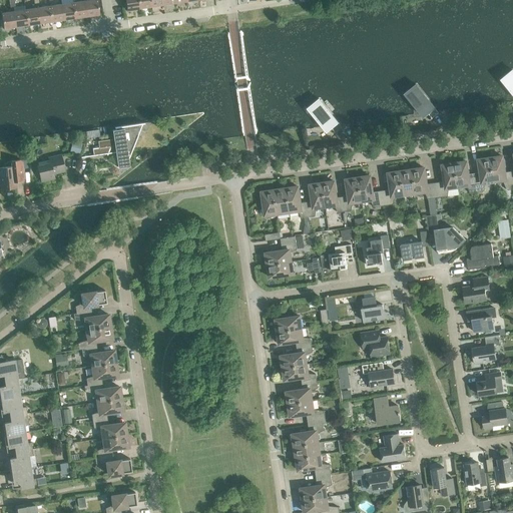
[(84,0),(85,1),(84,1),(87,16),(99,14),(96,0),(84,0)]
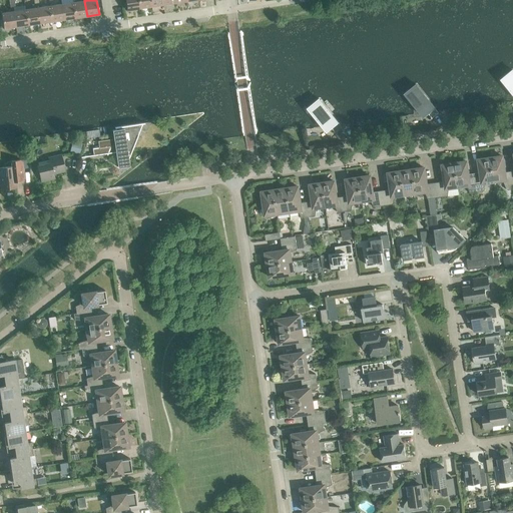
[(139,8),(137,0),(125,0),(127,10),(139,8)]
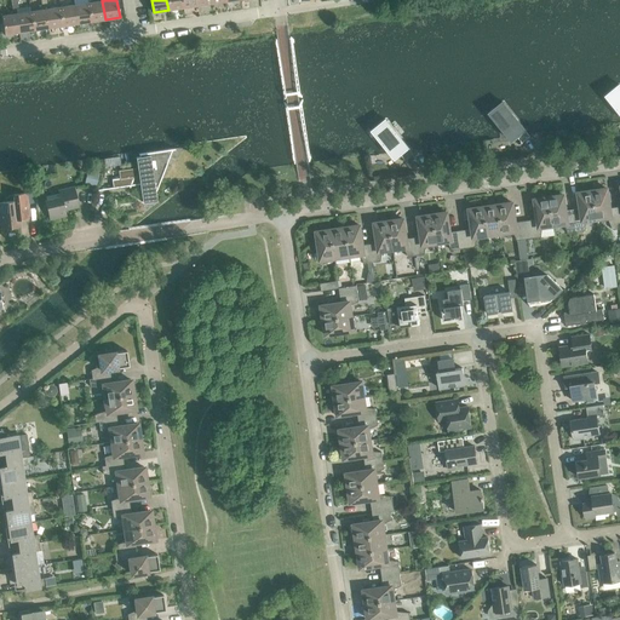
[(181,0),(166,0),(168,10),(183,9),(181,0)]
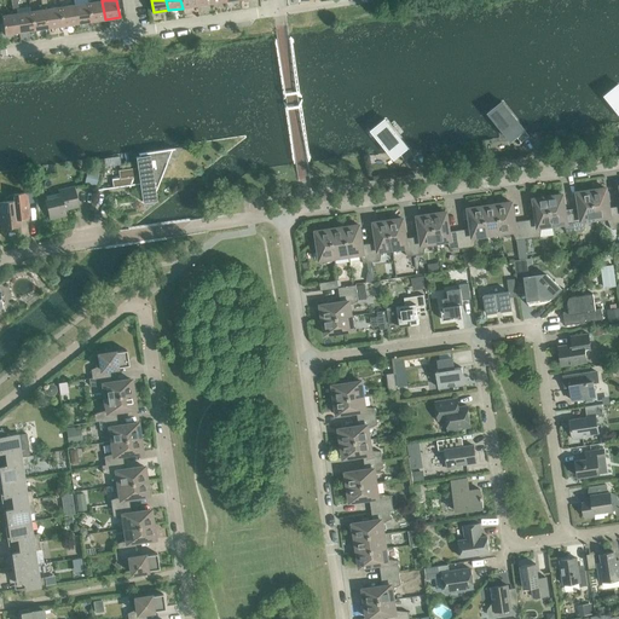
[(102,1),(88,4),(91,22),(105,19),(102,1)]
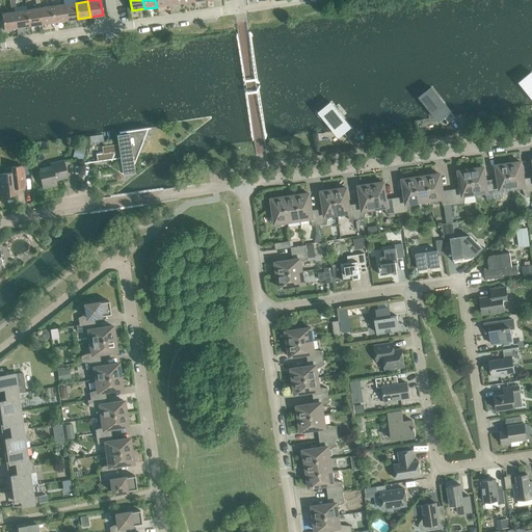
[(76,3),(63,4),(65,21),(78,19),(76,3)]
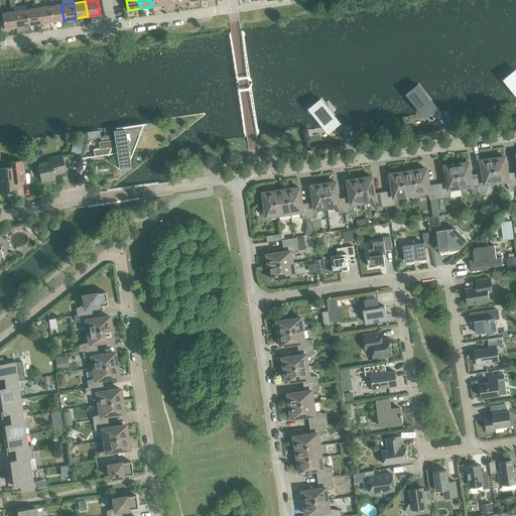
[(61,4),(49,6),(51,21),(63,20),(61,4)]
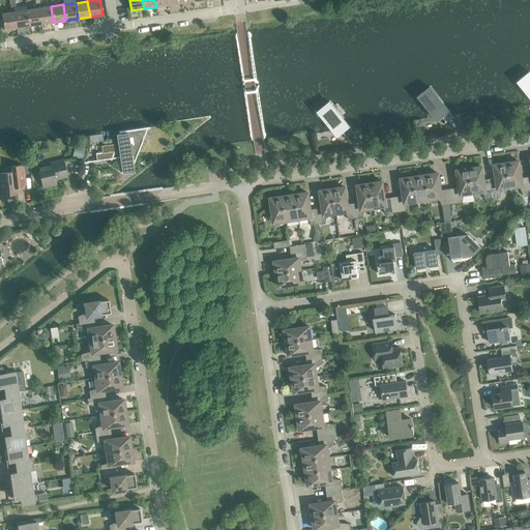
[(51,6),(38,8),(40,24),(53,22),(51,6)]
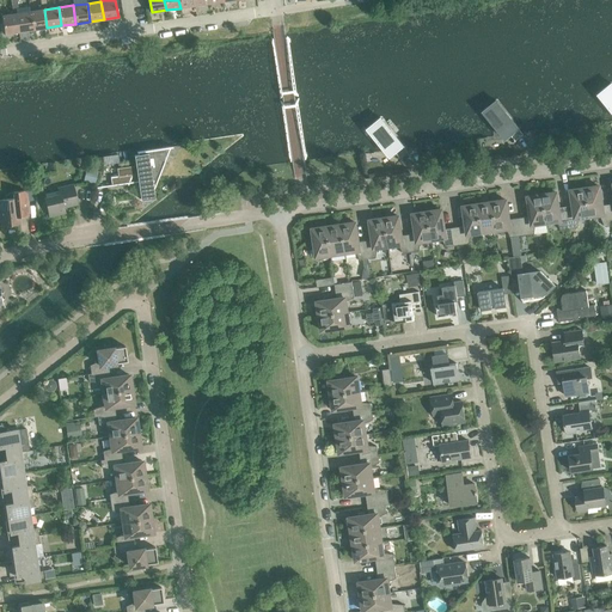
[(44,10),(30,12),(32,30),(47,28),(44,10)]
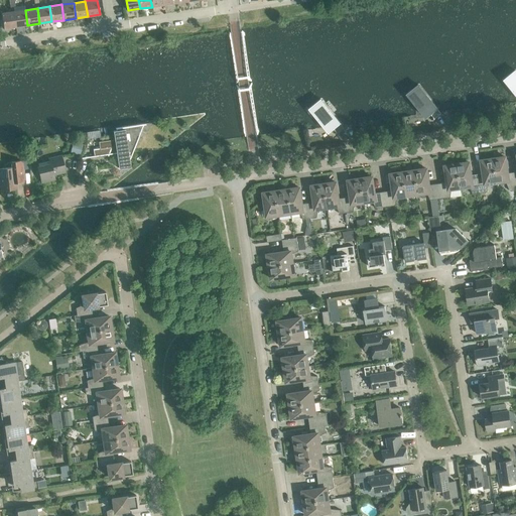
[(25,10),(13,11),(15,27),(27,25),(25,10)]
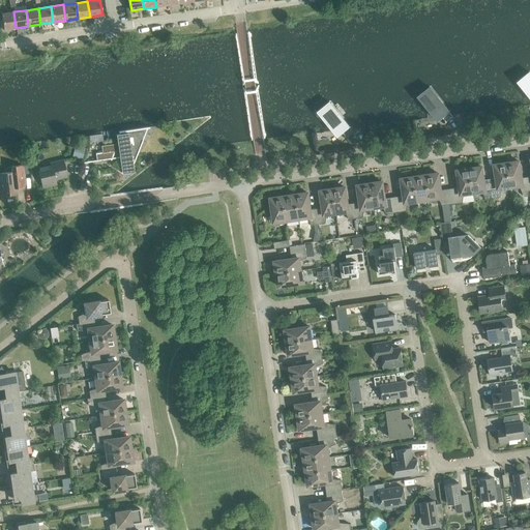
[(16,28),(13,11),(1,13),(3,29),(16,28)]
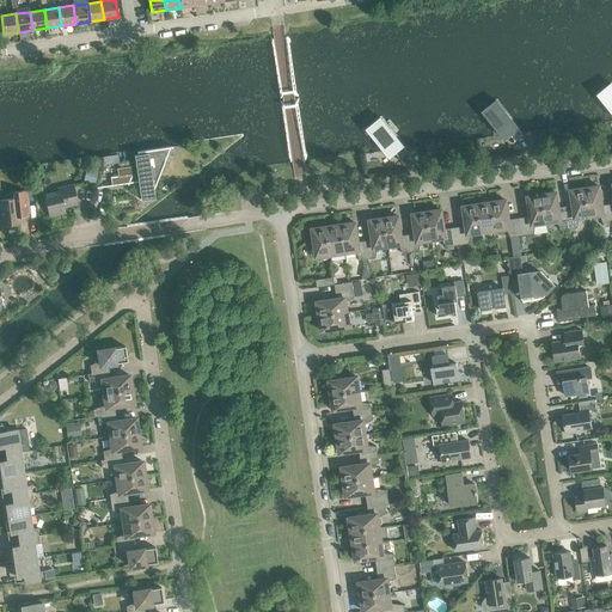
[(611,112),(611,85),(611,84),(604,90),(607,93),(601,98),(611,112)]
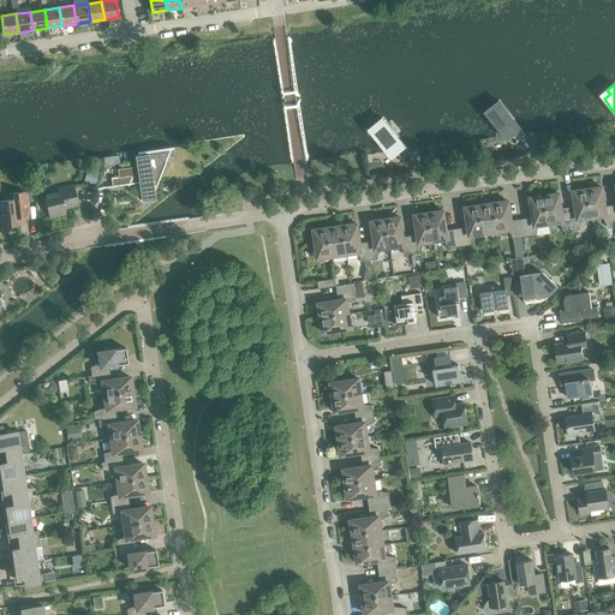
[(488,117),(505,137),(509,132),(518,142),(525,136),(499,102),(491,107),(495,112),(488,117)]
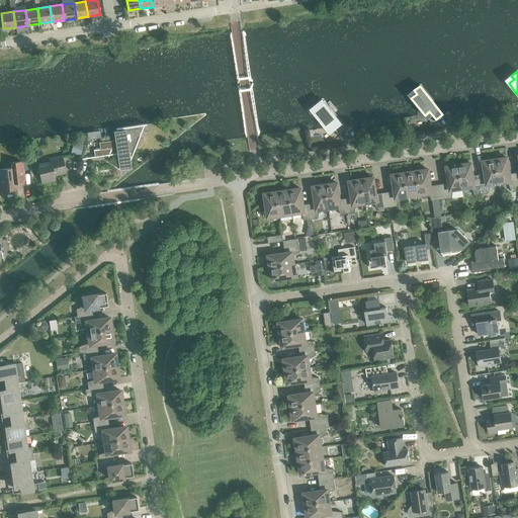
[(314,112),(326,128),(327,130),(332,126),(338,134),(345,128),(322,100),(317,105),(319,108),(314,112)]
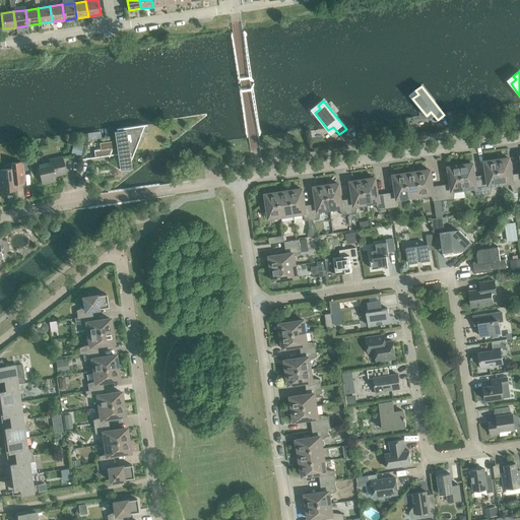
[(131,169),(130,159),(143,126),(143,125),(116,129),(116,130),(117,130),(117,132),(114,132),(115,141),(100,144),(101,149),(93,150),(94,157),(110,155),(112,148),(116,147),(120,170),(131,169)]
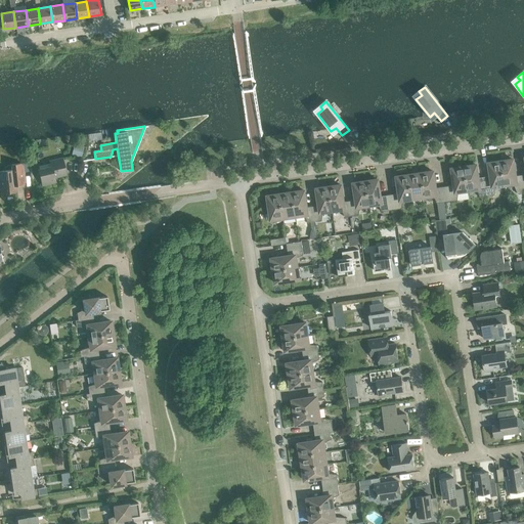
[(77,145),(74,156),(82,159),(85,147),(77,145)]
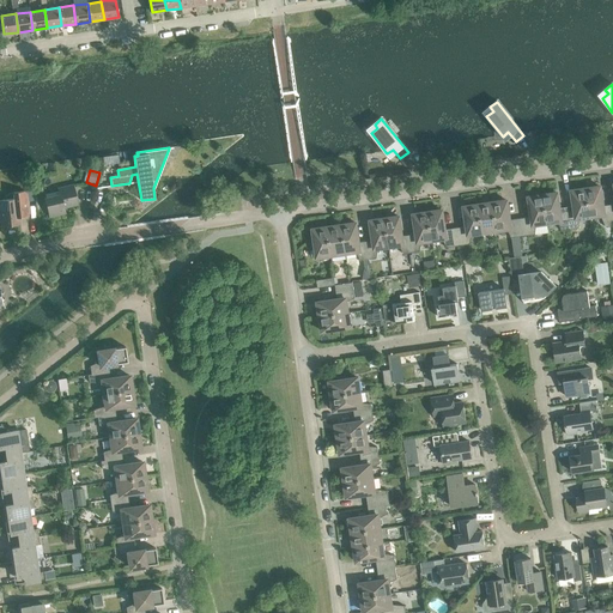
[(44,199),(49,217),(65,213),(64,208),(70,207),(68,202),(77,200),(72,186),(58,189),(59,195),(44,199)]
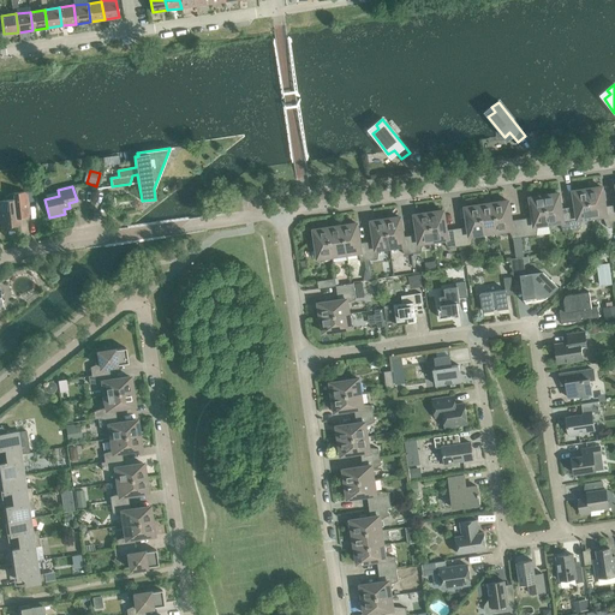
[(602,187),(587,190),(591,218),(603,215),(608,228),(614,227),(614,224),(611,206),(605,207),(602,187)]
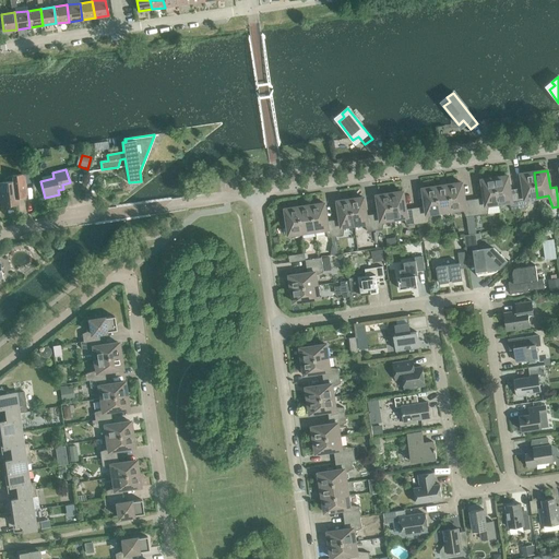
[(523,192),(516,193),(520,209),(525,209),(526,207),(527,199),(537,198),(534,173),(521,175),(523,192)]
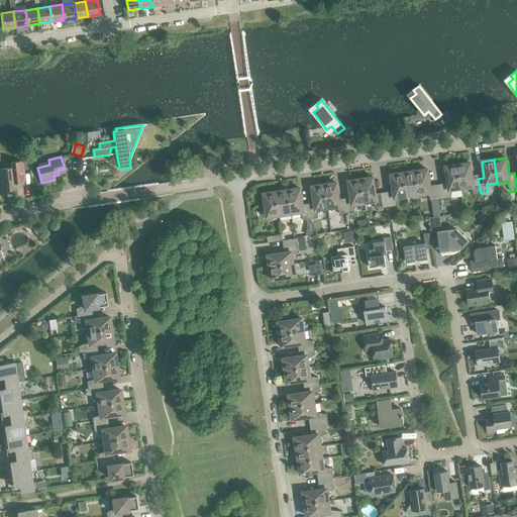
[(0,182),(1,191),(4,191),(6,191),(7,191),(8,191),(10,191),(11,190),(12,190),(16,189),(15,184),(23,183),(20,162),(12,163),(13,168),(0,169),(0,182)]
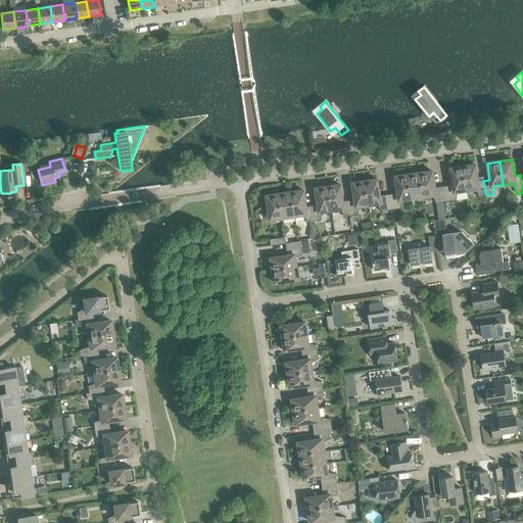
[(475,164),(463,167),(466,190),(475,189),(479,197),(486,195),(483,181),(478,181),(475,164)]
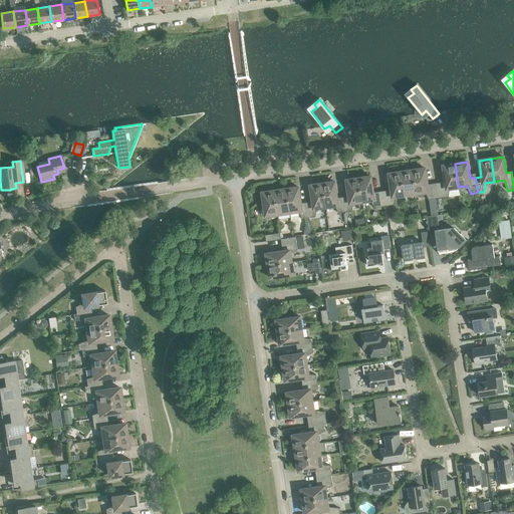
[(445,182),(433,184),(435,199),(449,197),(450,189),(458,187),(455,164),(443,166),(445,182)]
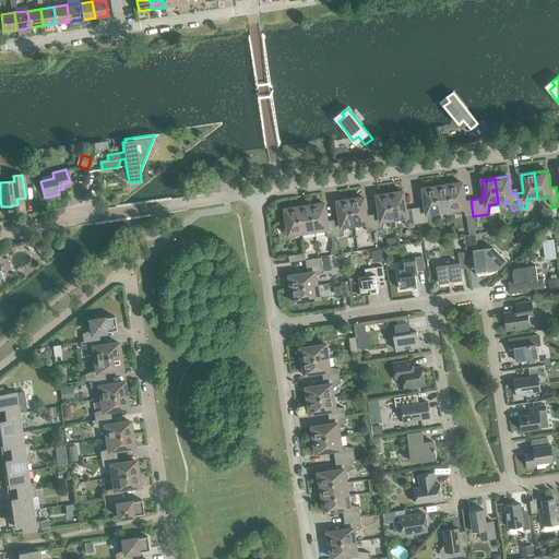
[(462,183),(449,185),(452,211),(462,209),(465,217),(473,216),(471,200),(465,201),(462,183)]
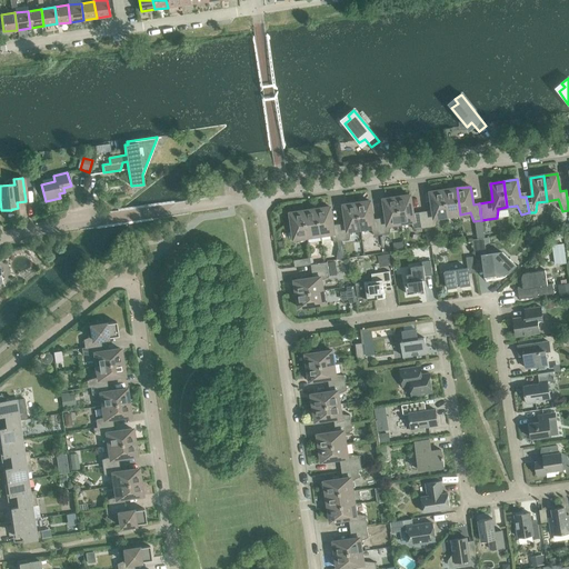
[(457,188),(443,190),(447,216),(460,215),(457,188)]
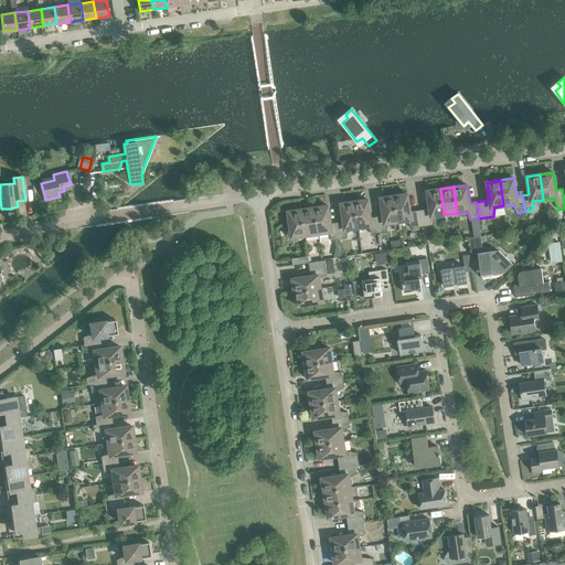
[(429,209),(423,210),(426,226),(433,225),(435,216),(444,214),(440,189),(427,191),(429,209)]
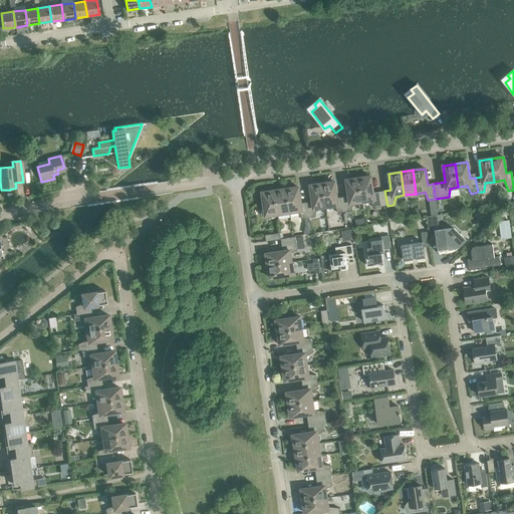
[(370,177),(358,179),(361,202),(370,200),(373,208),(380,207),(378,192),(373,193),(370,177)]
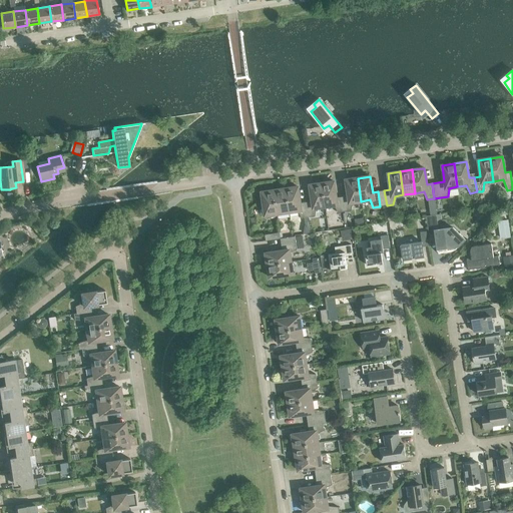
[(348,195),(342,196),(344,211),(351,210),(352,202),(361,201),(358,178),(346,179),(348,195)]
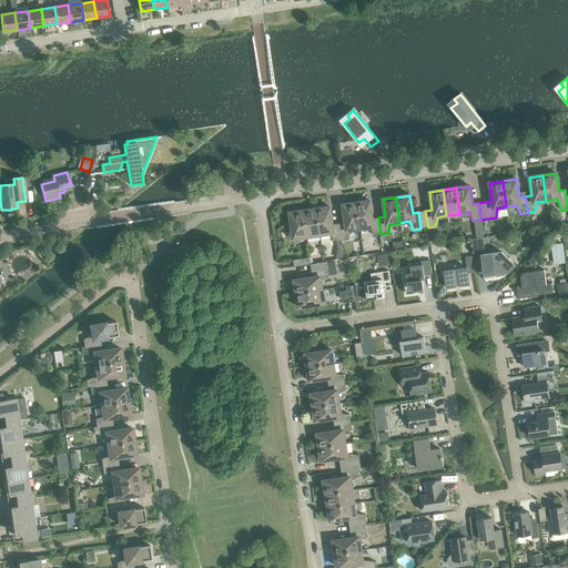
[(369,201),(356,203),(359,229),(369,227),(373,235),(381,234),(378,217),(372,219),(369,201)]
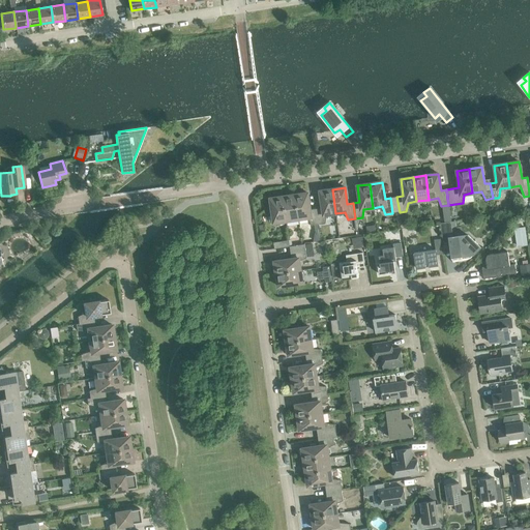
[(322,208),(316,209),(318,225),(325,224),(326,214),(335,213),(332,189),(319,192),(322,208)]
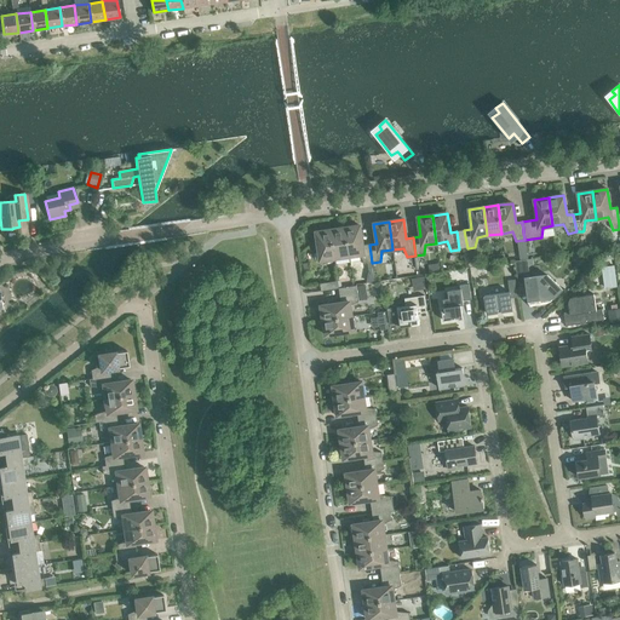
[(345,228),(349,256),(360,254),(363,264),(367,263),(372,263),(369,245),(363,245),(360,225),(345,228)]
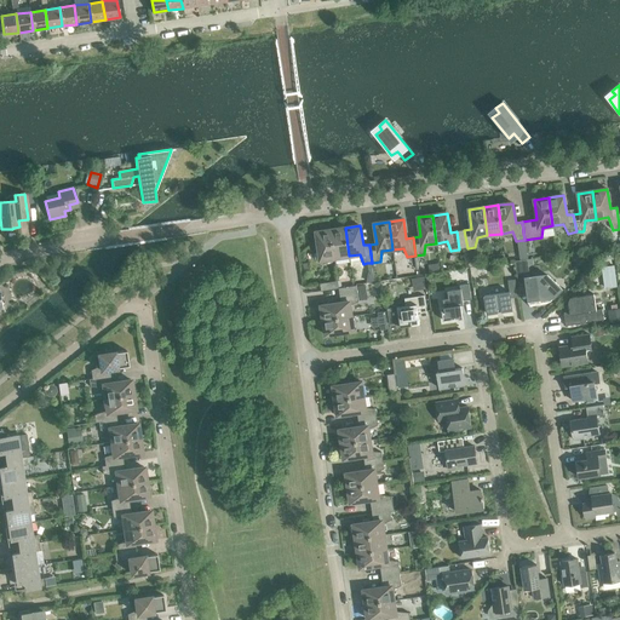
[(334,258),(349,256),(345,228),(331,230),(334,258)]
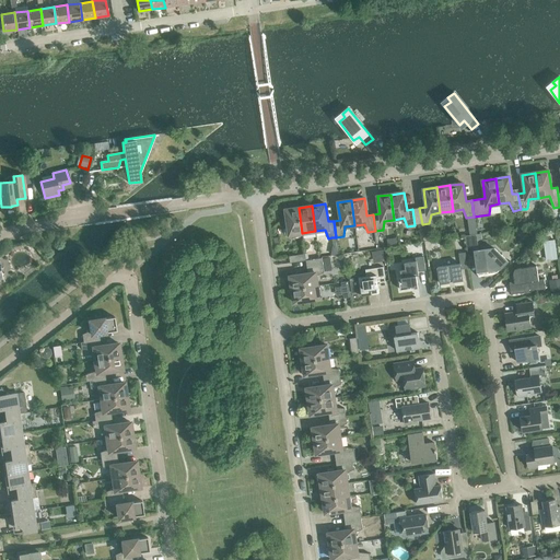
[(289,235),(302,233),(299,208),(286,210),(289,235)]
